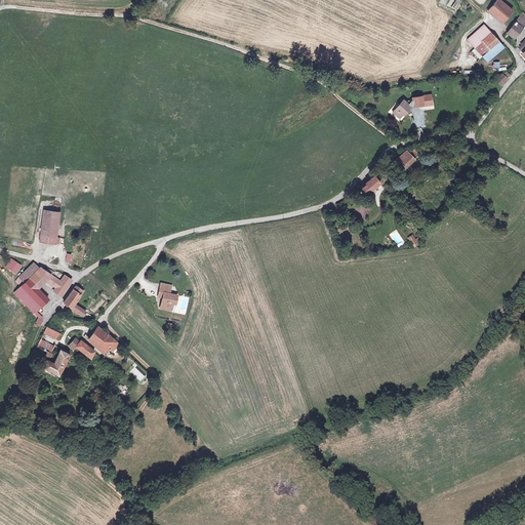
[(499,0),(496,0),(488,10),(501,23),(512,10),(499,0)]
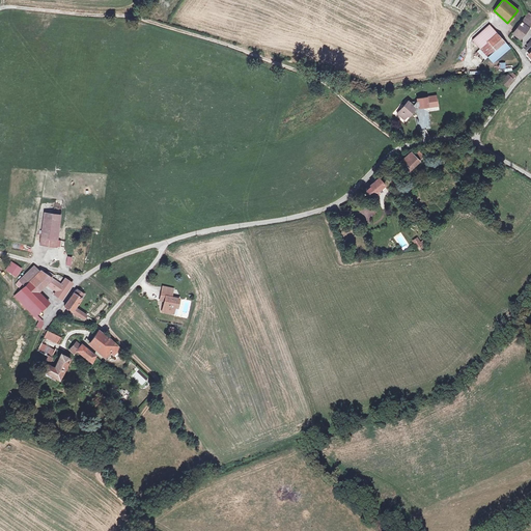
[(518,28),(513,33),(520,38),(528,28),(527,27),(530,22),(530,18),(527,15),(518,27),(518,28)]
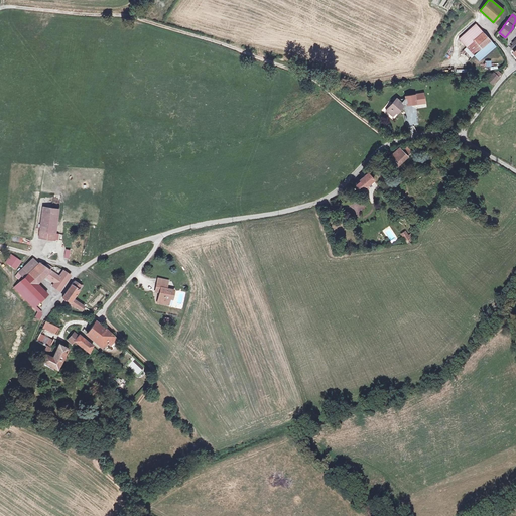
[(476,24),(460,38),(467,47),(465,49),(472,57),(475,54),(491,41),(491,40),(476,24)]
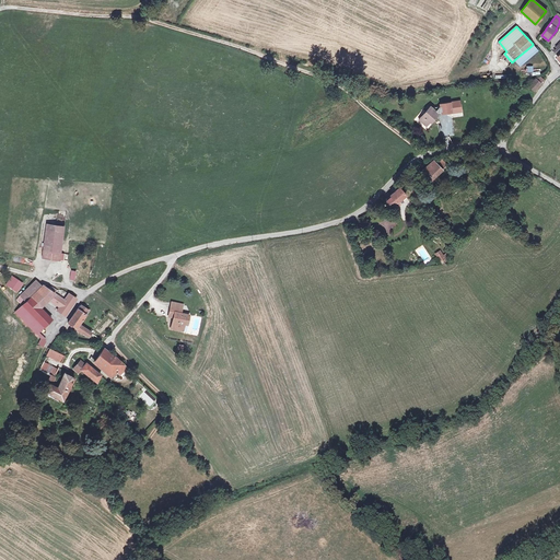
[(533,45),(515,59),(521,66),(537,50),(533,45)]
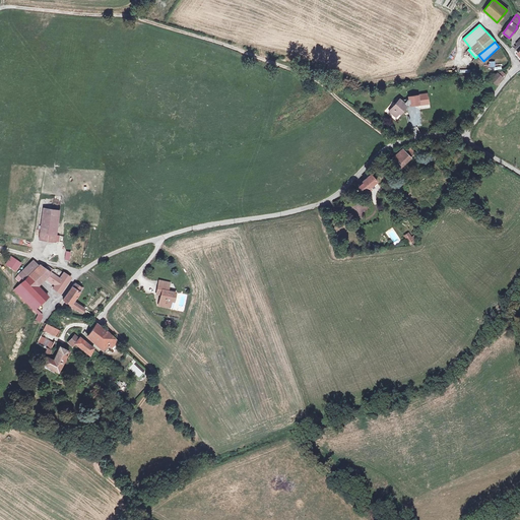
[(498,73),(492,80),(496,84),(502,77),(498,73)]
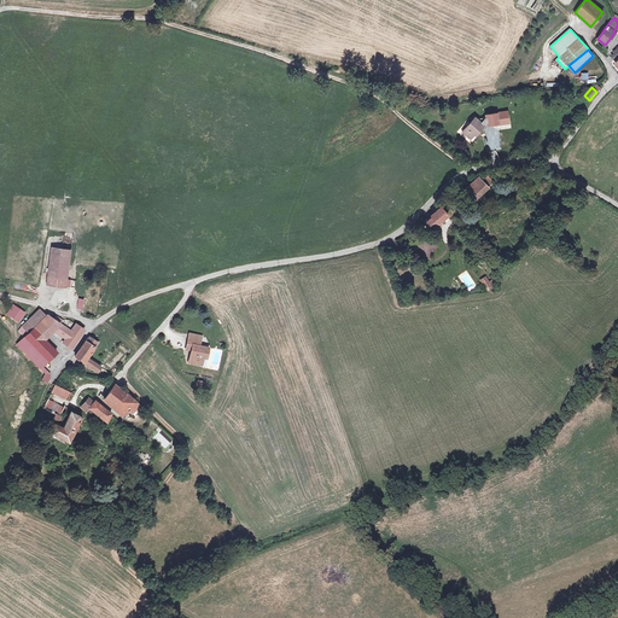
[(479,118),(478,120),(483,124),(485,122),(488,122),(488,124),(497,122),(499,123),(506,122),(505,116),(508,116),(507,110),(485,114),(487,117),(479,118)]
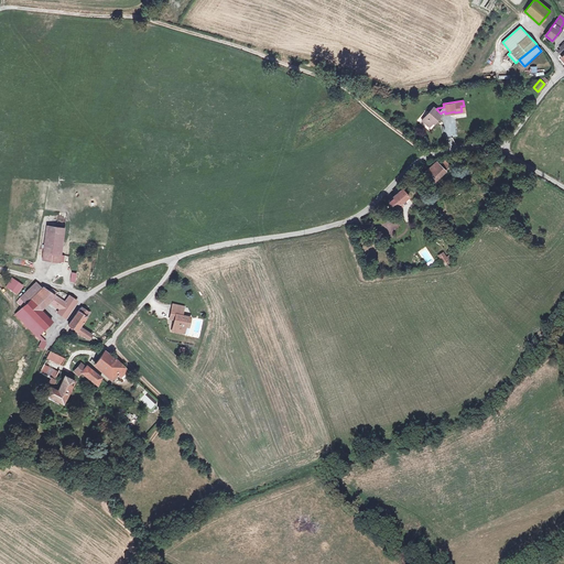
[(434,107),(422,120),(430,127),(436,119),(437,120),(442,115),(442,114),(441,114),(436,109),(434,108),(434,107)]
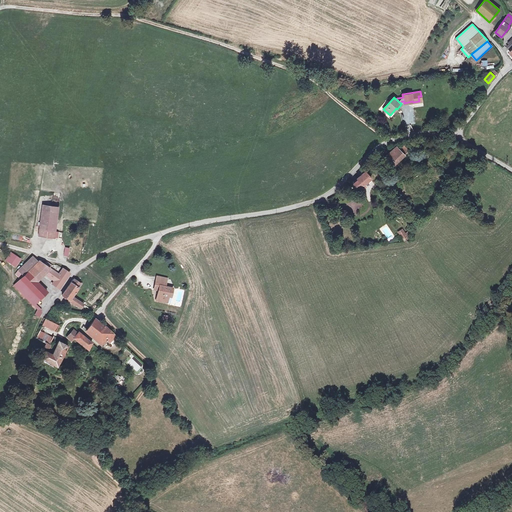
[(399,149),(405,155),(409,151),(404,145),(399,149)]
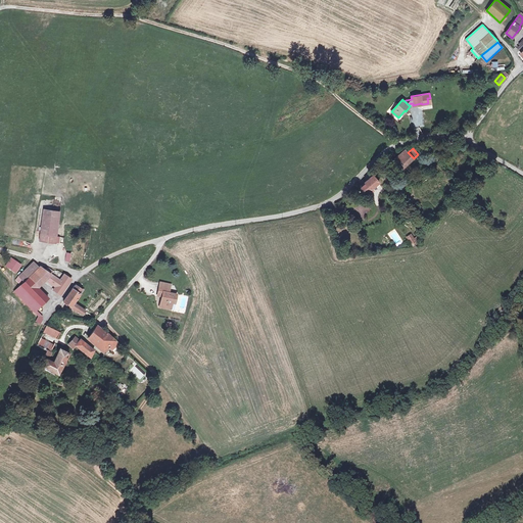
[(405,149),(392,160),(401,170),(414,158),(408,152),(405,149)]
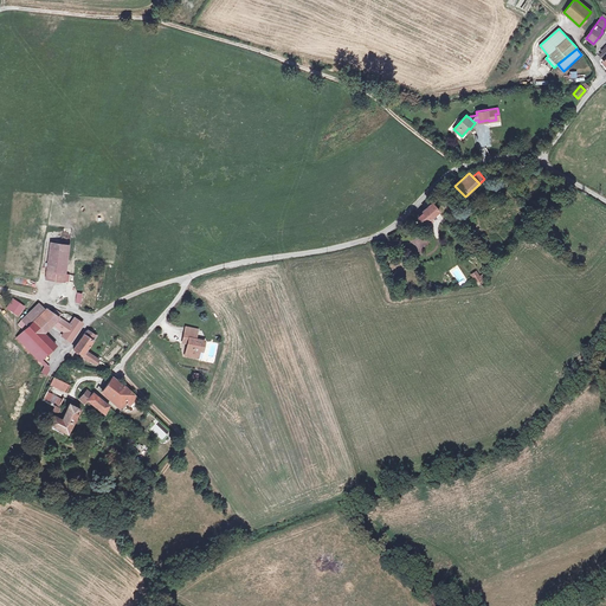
[(425,212),(419,218),(426,225),(432,220),(430,218),(439,211),(432,204),(424,211),(425,212)]
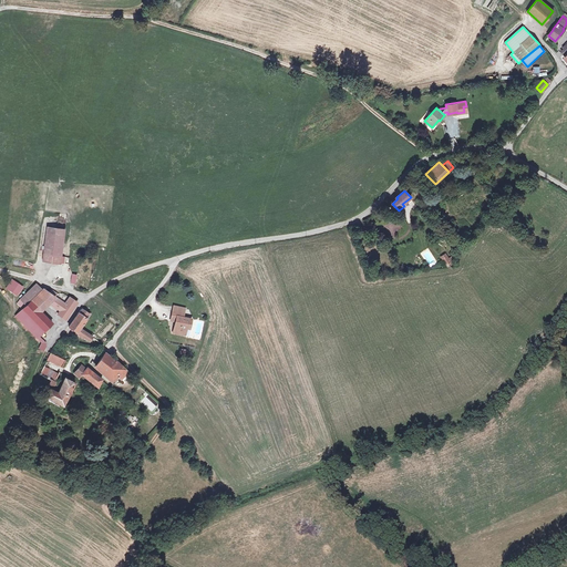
[(399,229),(397,224),(387,227),(390,234),(399,229)]
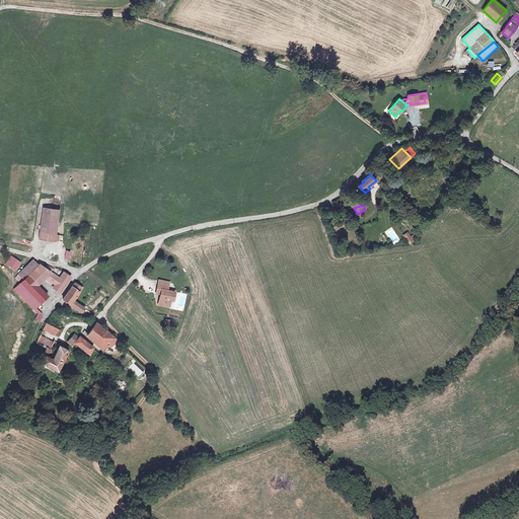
[(56,240),(57,234),(60,210),(44,208),(40,238),(56,240)]
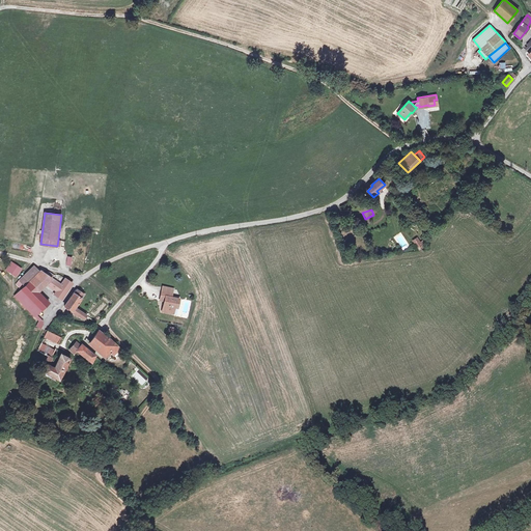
[(417,238),(413,241),(419,249),(423,247),(417,238)]
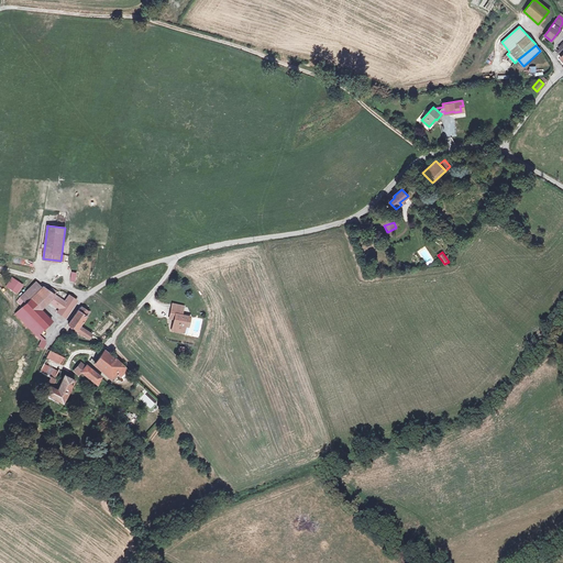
[(13,290),(19,283),(12,278),(8,287),(13,290)]
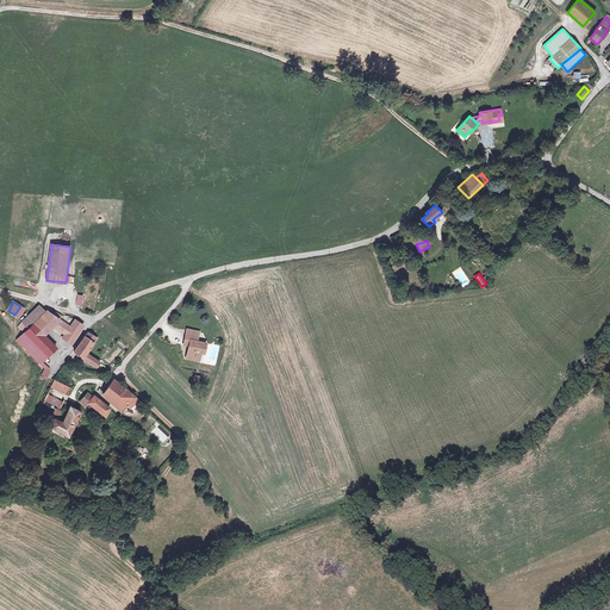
[(47,311),(45,312),(38,305),(22,323),(18,327),(25,332),(24,334),(41,352),(50,342),(41,332),(53,322),(56,324),(58,319),(61,316),(55,312),(53,316),(47,311)]
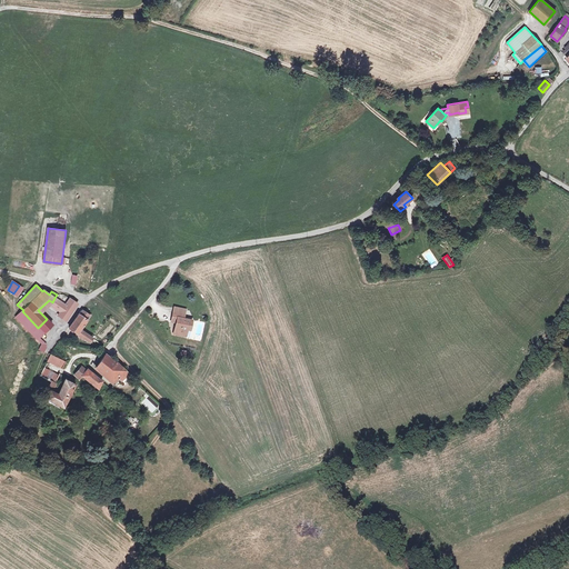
[(18,297),(23,289),(19,286),(13,293),(18,297)]
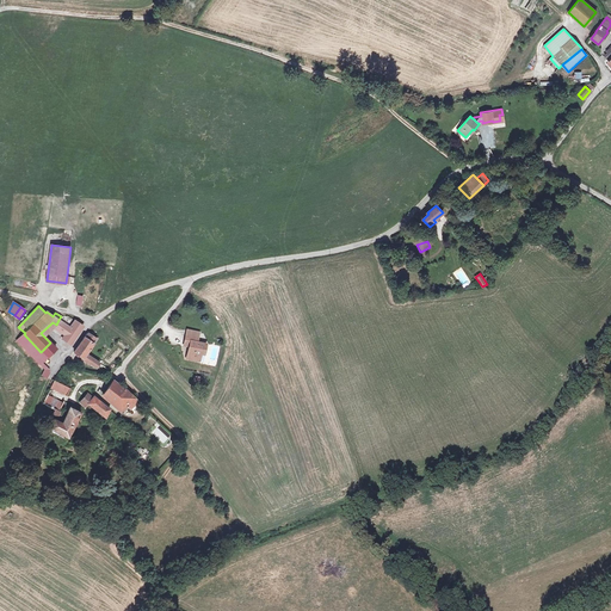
[(60,332),(66,325),(59,320),(56,325),(54,327),(60,332)]
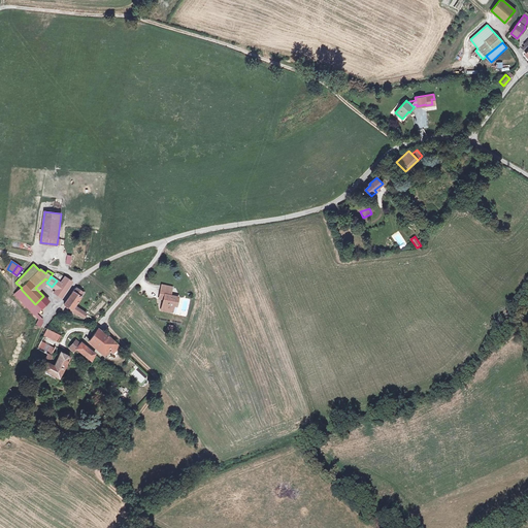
[(61,298),(72,283),(65,277),(61,283),(57,281),(52,287),(56,290),(54,293),(61,298)]
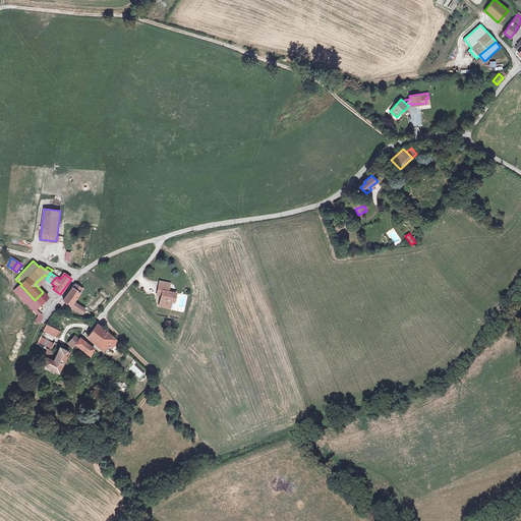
[(84,309),(73,302),(82,289),(74,284),(71,288),(72,288),(63,301),(82,313),(84,309)]
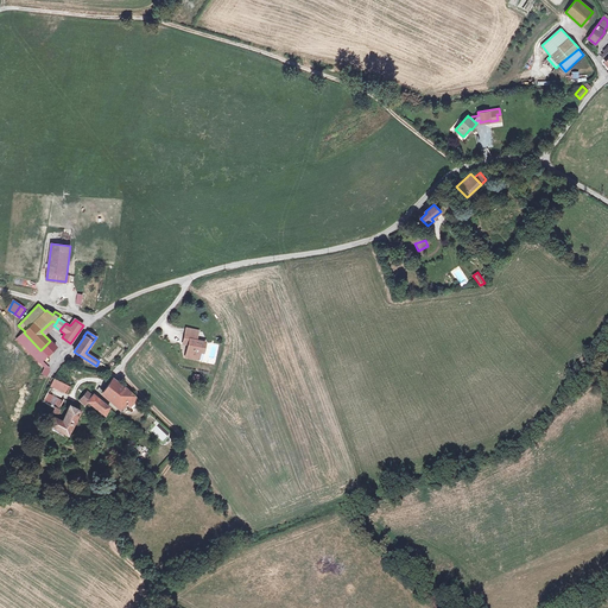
[(39,362),(42,360),(56,347),(50,341),(40,350),(24,333),(17,339),(33,356),(39,362)]
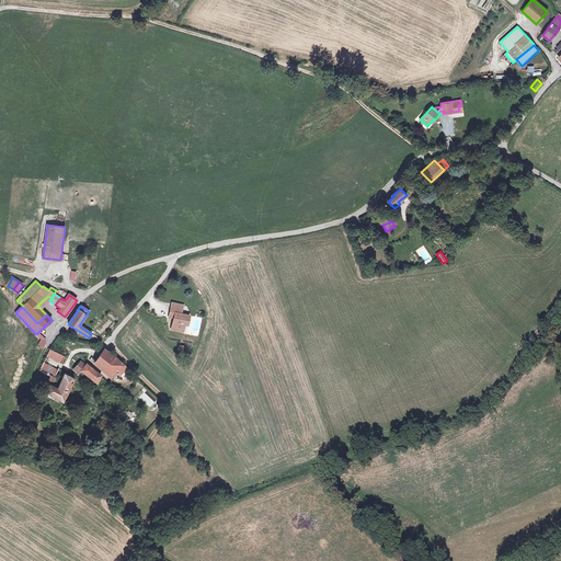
[(185,323),(186,323),(189,323),(190,319),(181,317),(170,315),(169,320),(173,321),(171,332),(178,333),(178,331),(184,332),(185,323)]
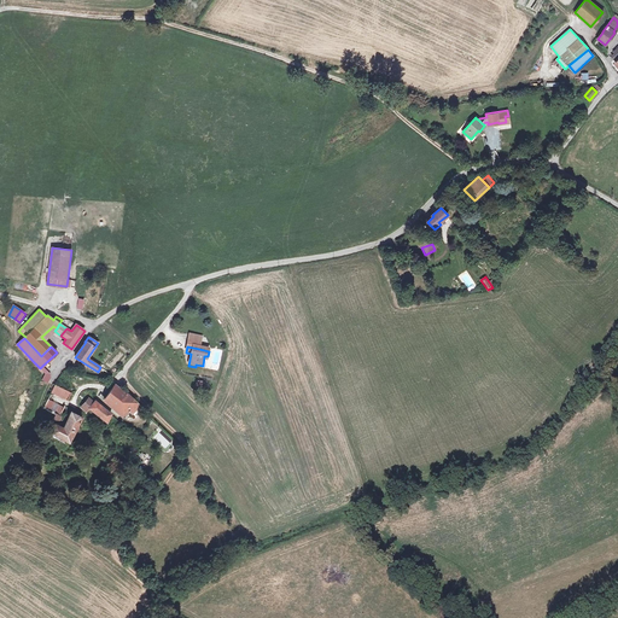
[(68,401),(71,392),(54,385),(51,394),(68,401)]
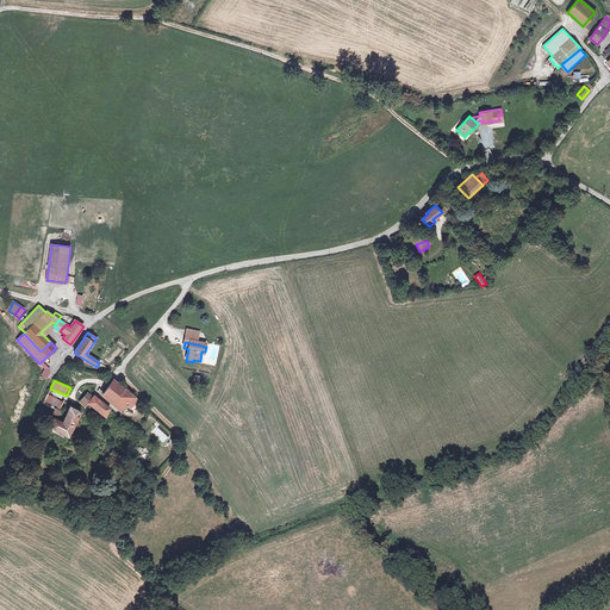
[(138,402),(126,390),(113,380),(104,394),(122,410),(126,405),(130,409),(138,402)]
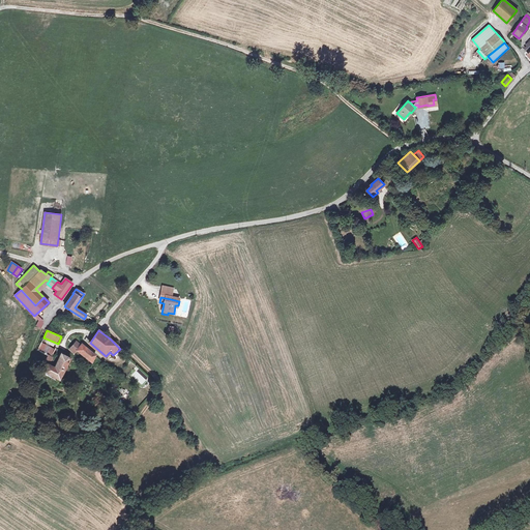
[(95,355),(81,344),(81,345),(76,342),(69,349),(74,353),(76,350),(92,362),(95,355)]
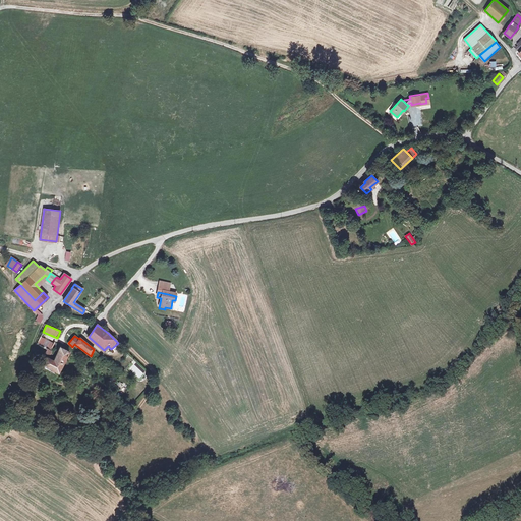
[(43,358),(47,350),(39,346),(35,354),(43,358)]
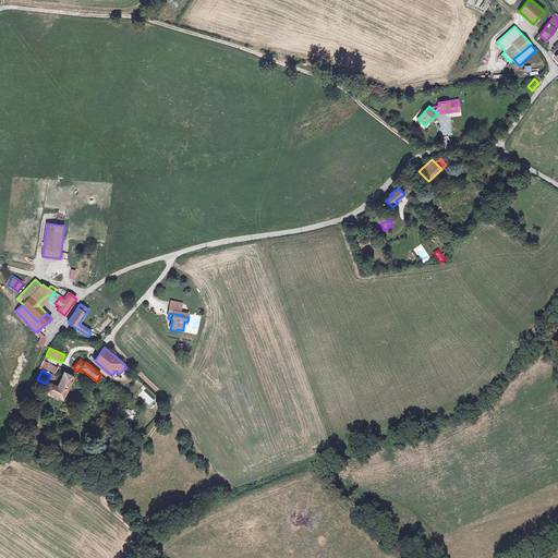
[(62,400),(73,377),(63,372),(57,387),(49,383),(48,385),(45,391),(62,400)]
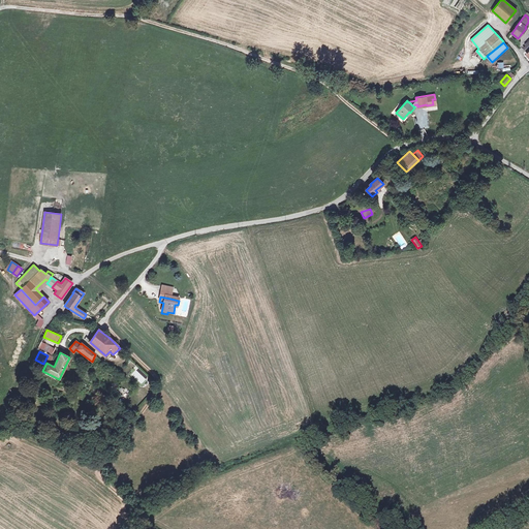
[(113,428),(104,424),(101,428),(110,432),(113,428)]
